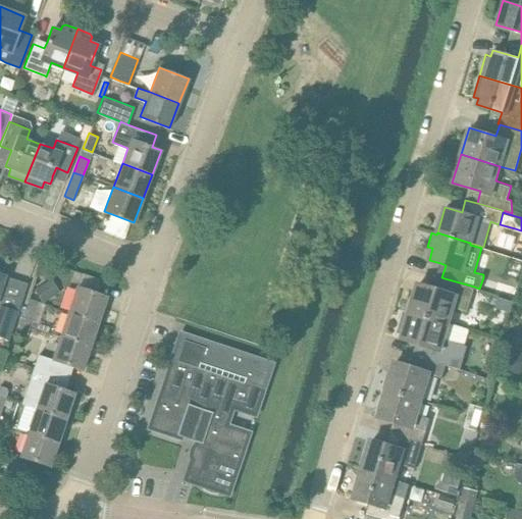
[(0,336),(7,340),(17,311),(0,305),(0,287),(6,269),(0,266),(0,336)]
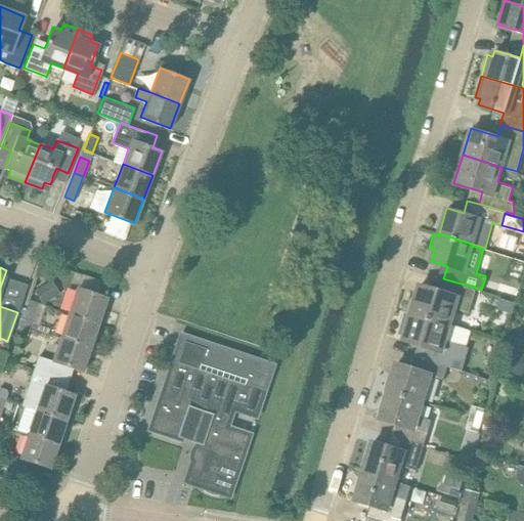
[(469,311),(476,288),(446,279),(442,291),(420,284),(411,311),(450,323),(455,307),(469,311)]
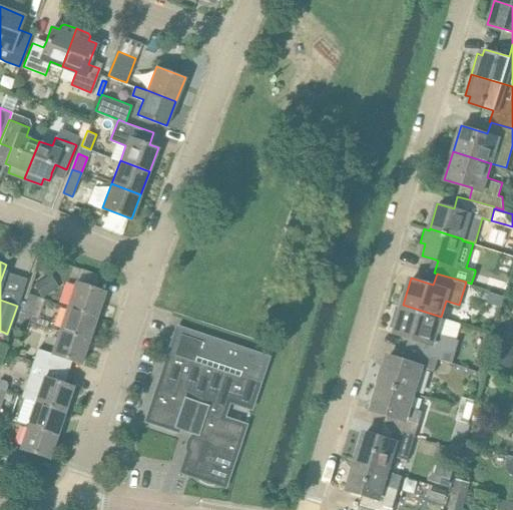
[(46,276),(33,285),(41,297),(54,288),(46,276)]
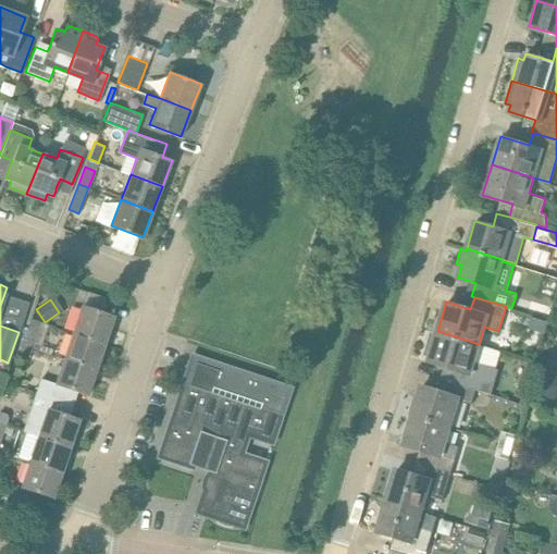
[(82,306),(73,332),(104,342),(113,316),(82,306)]
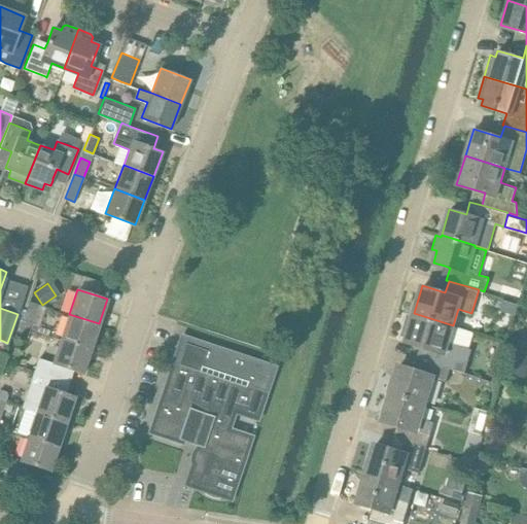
[(21,324),(30,327),(38,303),(29,301),(21,324)]
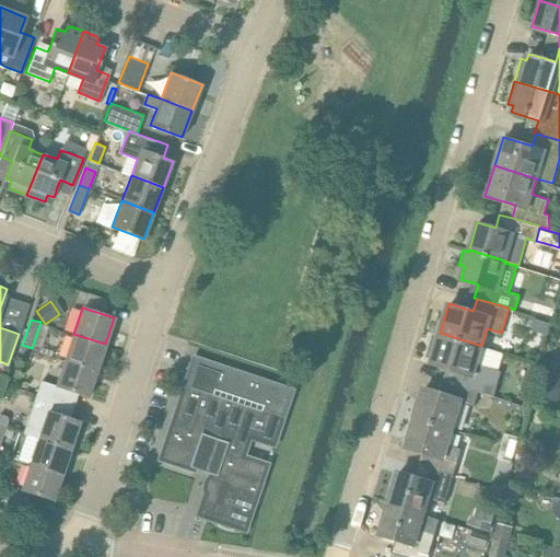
[(476,362),(481,346),(440,333),(434,331),(428,352),(433,355),(430,362),(455,370),(452,382),(478,391),(493,395),(501,370),(476,362)]
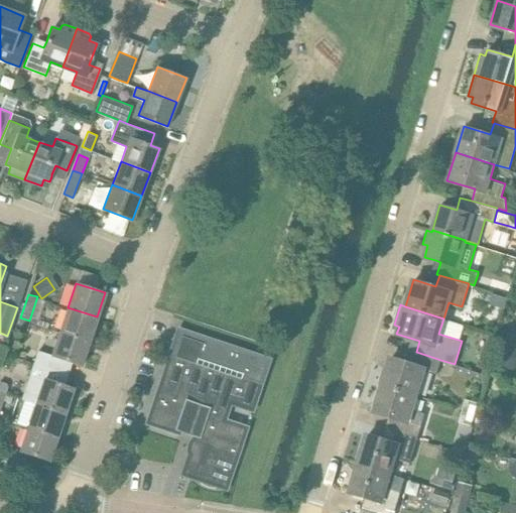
[(90,341),(97,316),(68,307),(59,331),(90,341)]
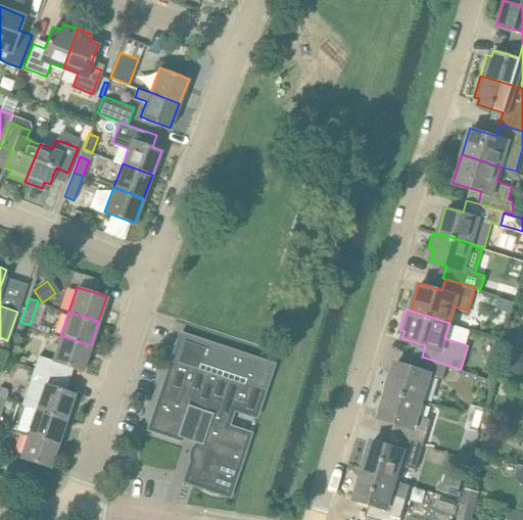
[(20,322),(17,332),(27,335),(30,325),(20,322)]
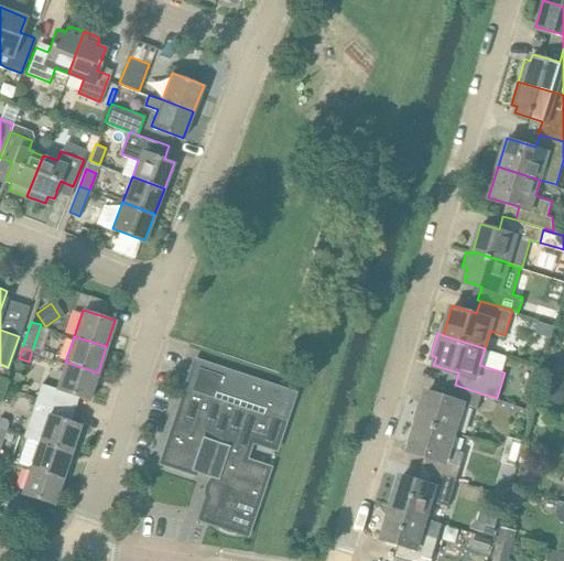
[(214,477),(213,478),(210,481),(209,482),(208,484),(208,485),(207,487),(207,488),(207,491),(207,492),(207,493),(207,495),(208,496),(206,500),(206,499),(201,517),(220,524),(220,526),(219,527),(221,528),(224,529),(226,530),(228,531),(230,531),(232,532),(236,532),(236,531),(235,531),(236,529),(246,532),(256,502),(258,502),(260,499),(261,497),(262,495),(263,492),(263,489),(264,486),(264,484),(262,483),(268,467),(242,459),(250,438),(274,446),(292,392),(195,360),(161,461),(194,472),(197,464),(216,470),(214,477)]
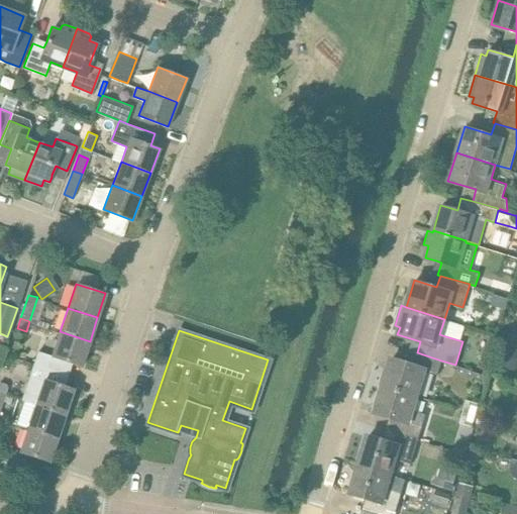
[(81,366),(90,341),(60,331),(52,356),(35,350),(32,362),(68,374),(72,363),(81,366)]
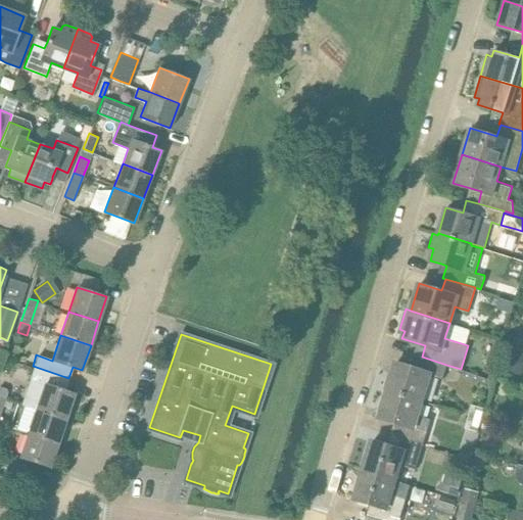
[(522,349),(507,345),(501,366),(522,371),(522,367),(522,349)]
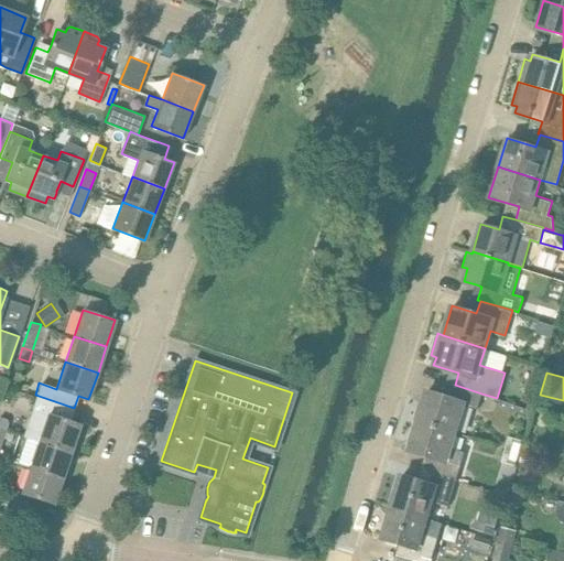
[(446,383),(442,395),(426,390),(418,420),(455,431),(464,402),(477,407),(481,394),(455,385),(446,383)]
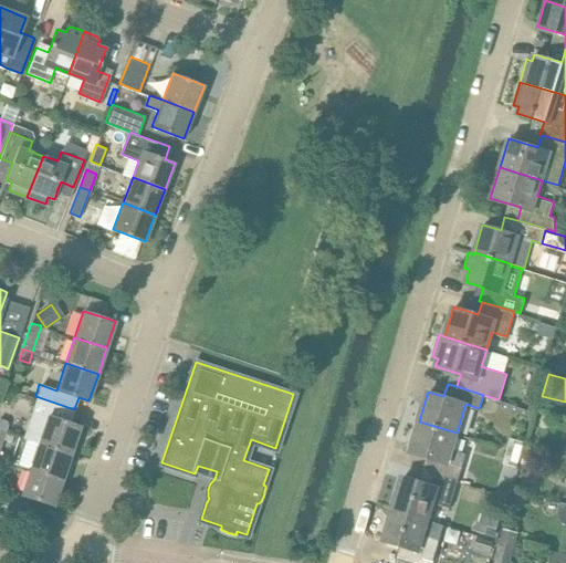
[(39,441),(72,452),(80,426),(70,423),(74,409),(35,396),(22,436),(39,441)]
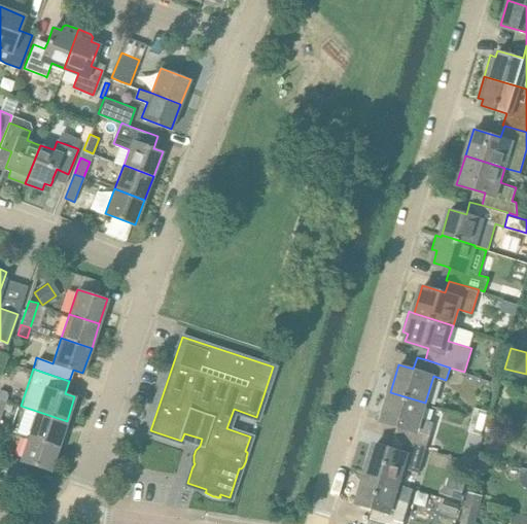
[(421,417),(425,403),(390,392),(381,420),(397,424),(393,437),(426,446),(433,421),(421,417)]
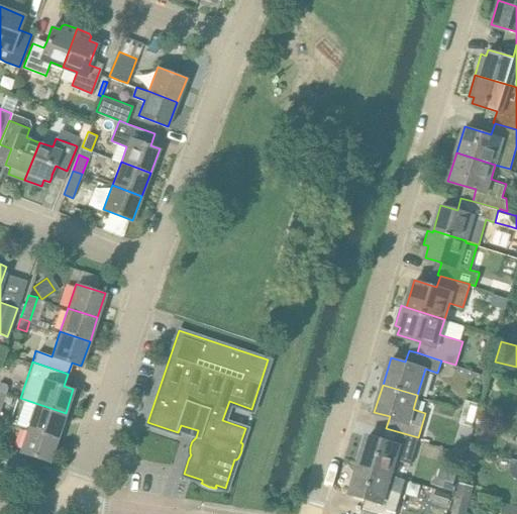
[(467,398),(463,409),(475,412),(479,402),(467,398)]
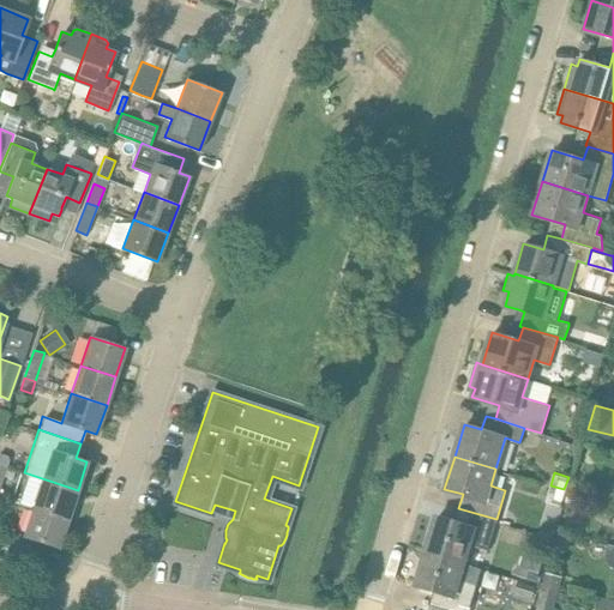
[(68,519),(78,490),(42,478),(32,507),(68,519)]
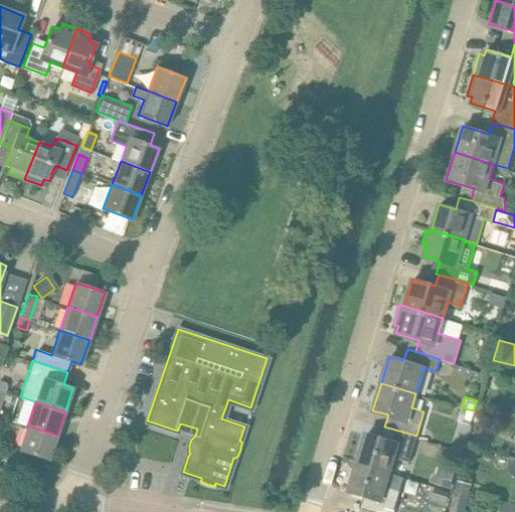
[(470,423),(473,410),(462,407),(458,420),(470,423)]
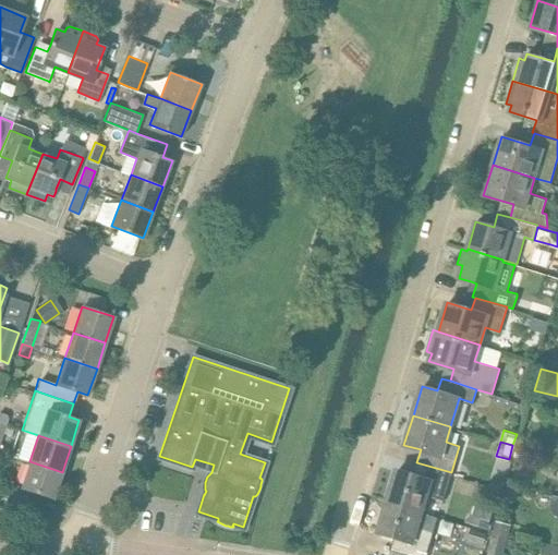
[(41,494),(53,498),(62,472),(29,461),(22,486),(12,483),(3,507),(35,513),(41,494)]
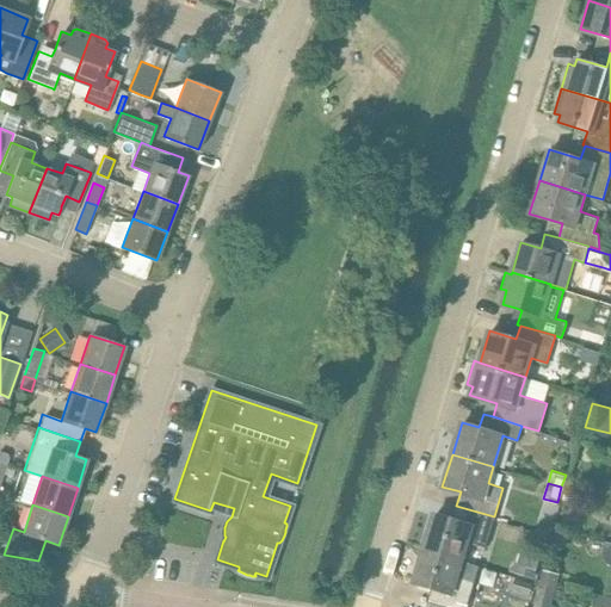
[(434,513),(424,547),(462,559),(468,542),(486,546),(494,516),(456,506),(452,519),(434,513)]
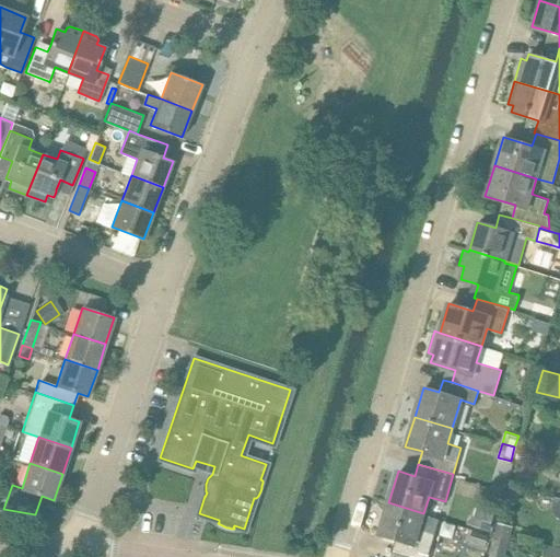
[(388,502),(378,533),(396,538),(392,552),(389,556),(428,556),(440,518),(423,513),(388,502)]
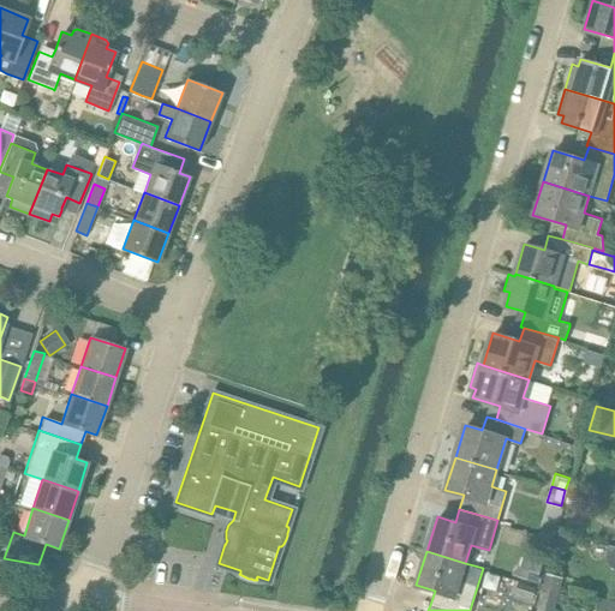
[(537,581),(539,573),(520,565),(514,569),(513,574),(537,581)]
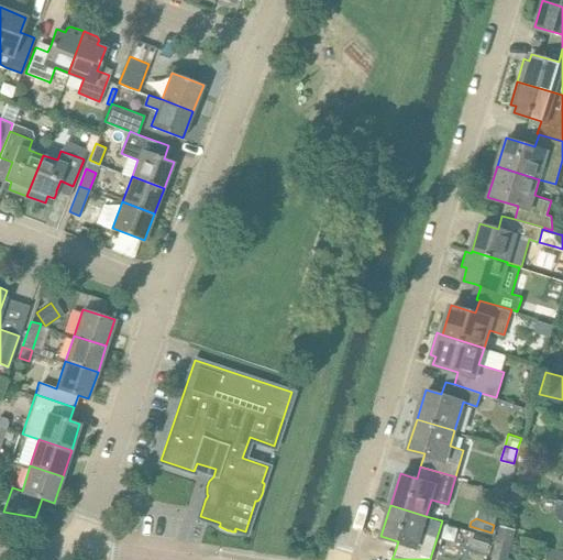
[(498,538),(510,542),(514,533),(500,529),(498,538)]
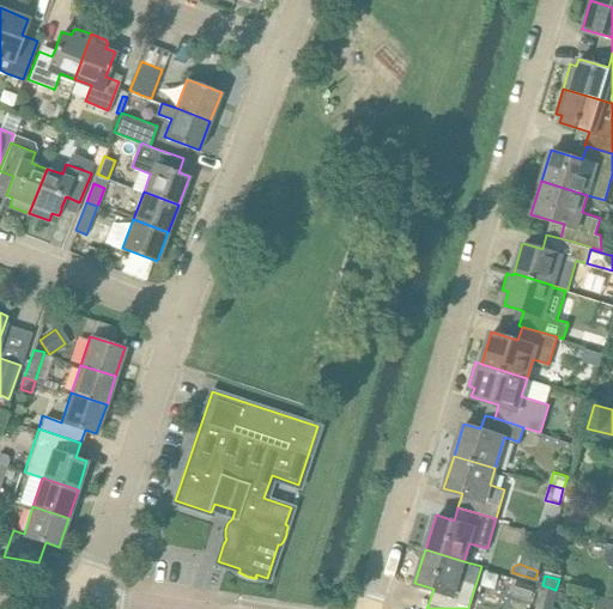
[(556,590),(542,585),(535,608),(550,608),(553,598),(556,590)]
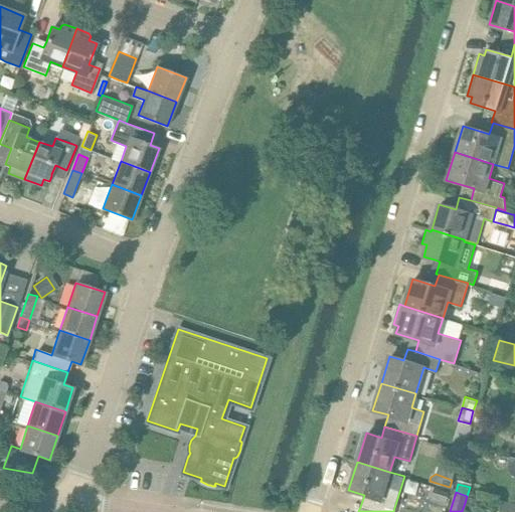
[(467,496),(465,503),(477,506),(479,499),(467,496)]
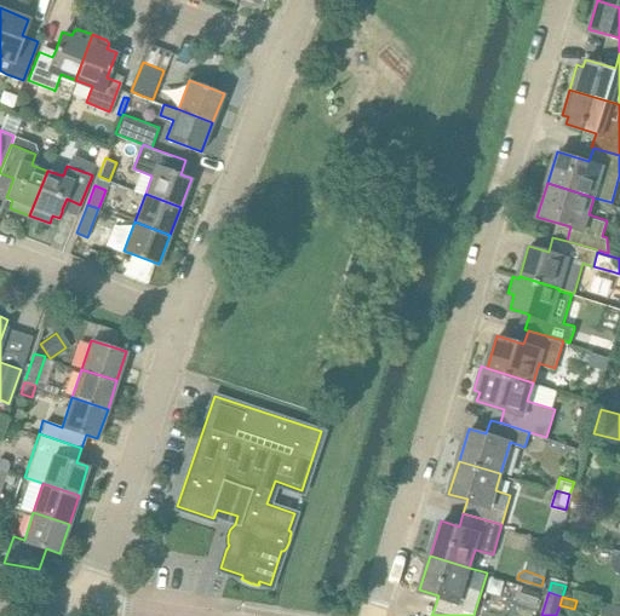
[(604,603),(601,615),(619,615),(619,604),(604,602),(604,603)]
